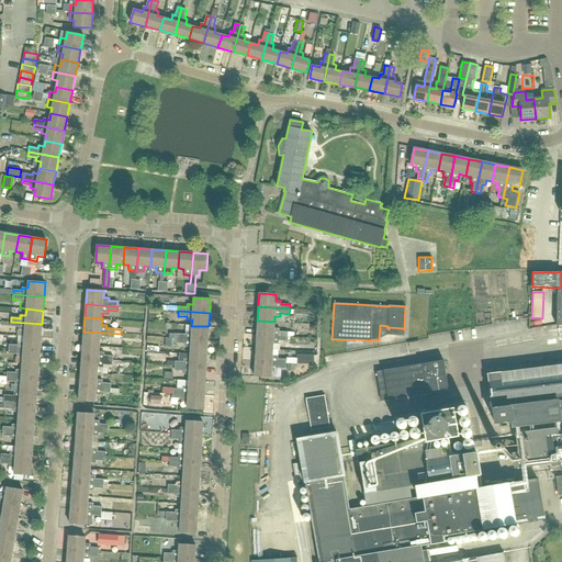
[(257,321),(257,335),(288,336),(288,332),(279,332),(280,328),(273,328),(274,322),(257,321)]
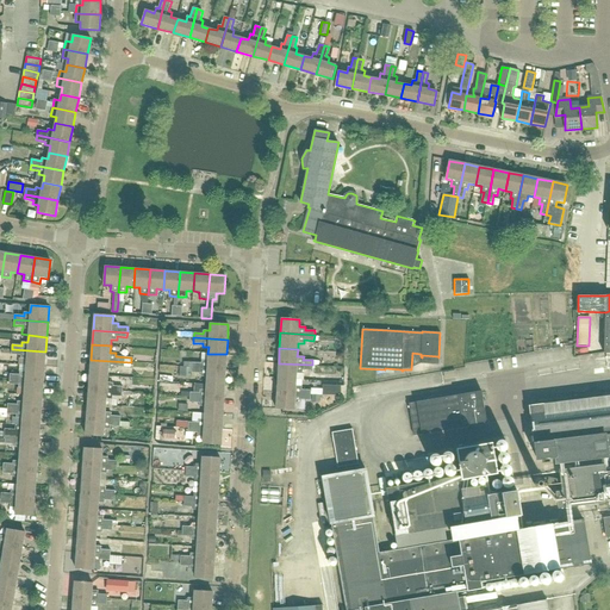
[(45,352),(12,349),(11,355),(20,355),(20,359),(26,359),(26,365),(44,367),(45,352)]
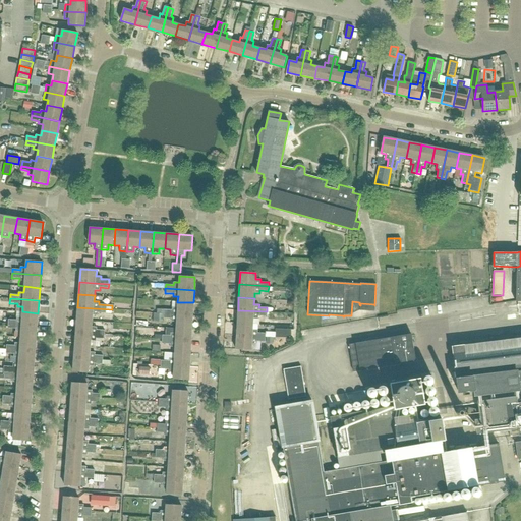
[(164,309),(164,313),(192,315),(193,302),(177,302),(173,302),(172,310),(164,309)]
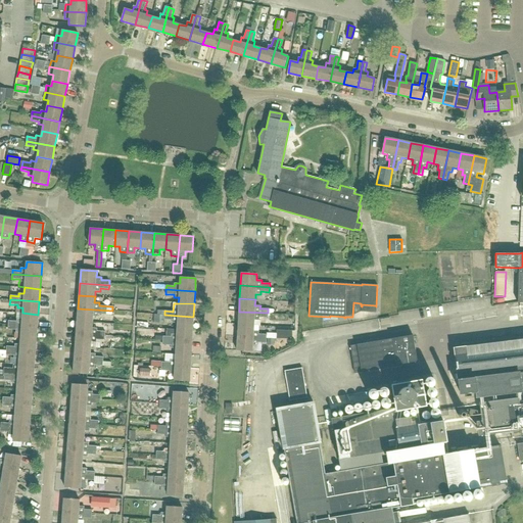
[(111,315),(112,311),(78,308),(77,321),(93,323),(93,317),(98,317),(98,314),(111,315)]
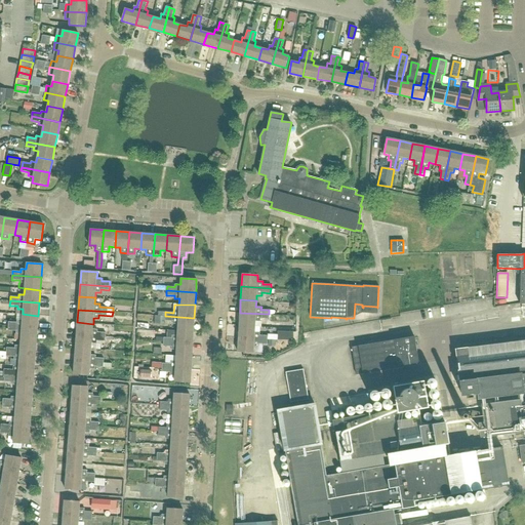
[(140,311),(139,318),(150,320),(152,313),(140,311)]
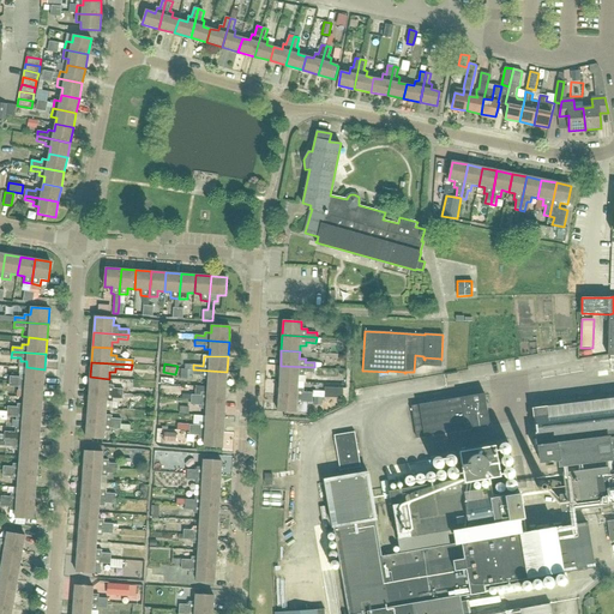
[(10,381),(44,384),(44,369),(26,367),(19,366),(19,374),(19,378),(10,377),(10,381)]
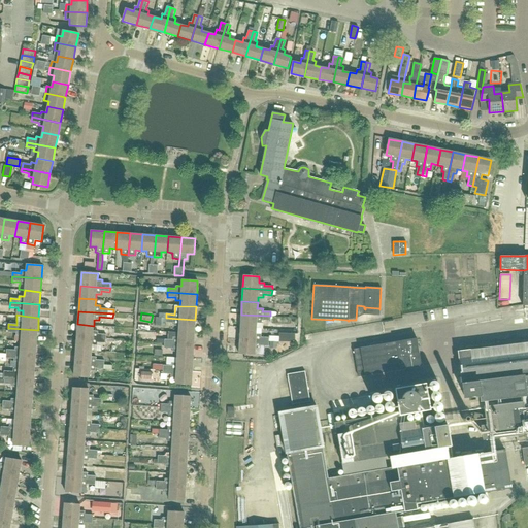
[(270,321),(270,316),(241,315),(240,327),(257,328),(257,323),(262,323),(262,321),(270,321)]
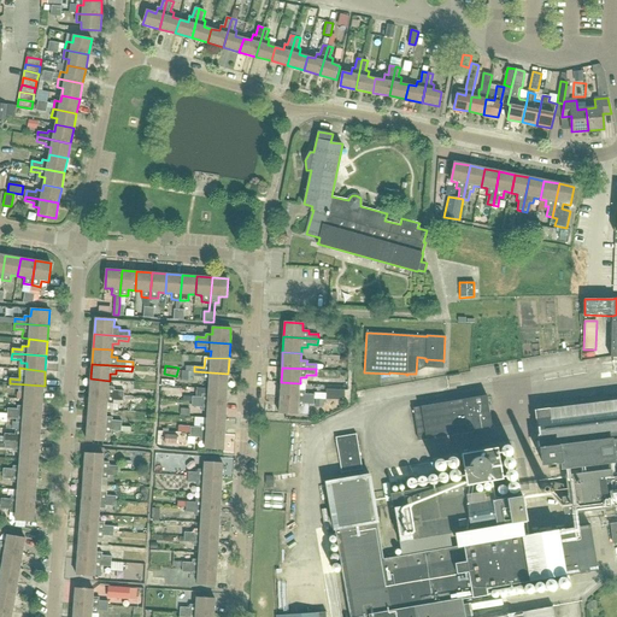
[(209,388),(228,389),(228,374),(194,371),(182,370),(182,381),(193,381),(194,377),(204,377),(203,381),(209,381),(209,388)]
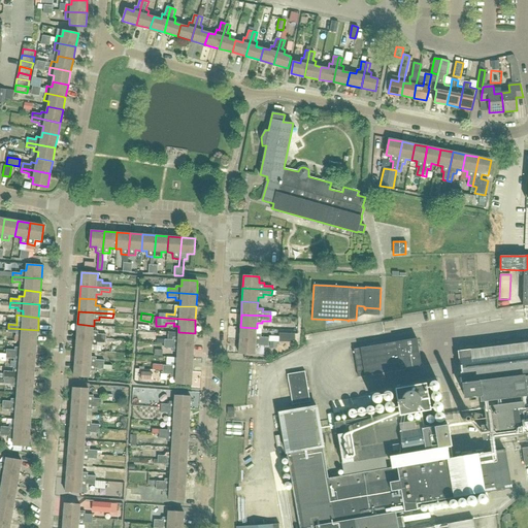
[(76,337),(106,339),(113,340),(113,335),(98,334),(98,331),(93,331),(94,326),(77,324),(76,337)]
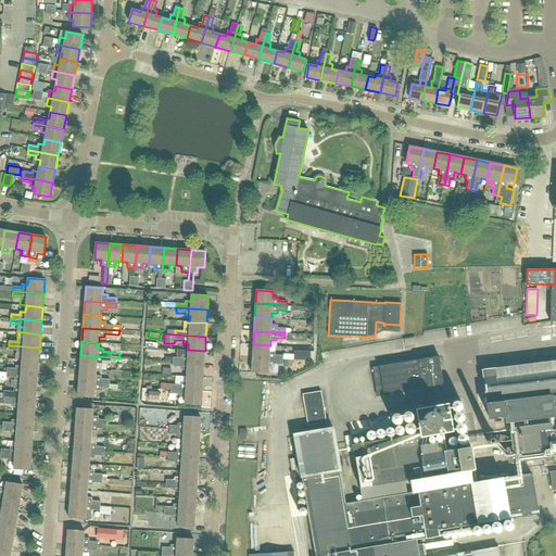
[(253,344),(252,358),(283,359),(283,355),(275,355),(275,352),(269,352),(270,345),(253,344)]
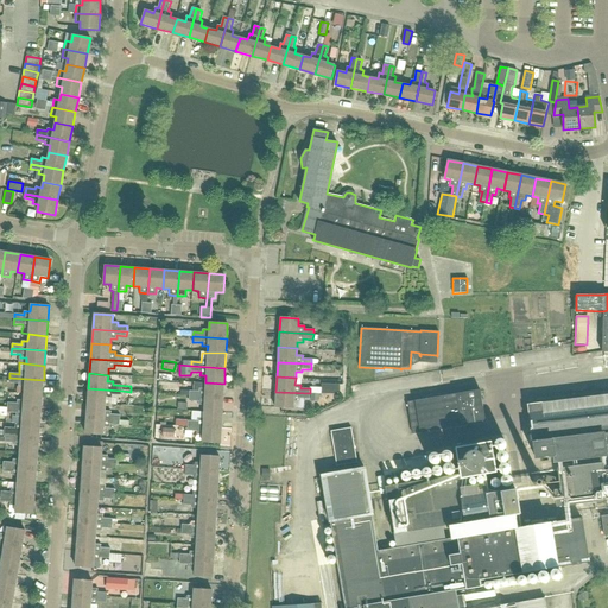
[(24,394),(43,396),(44,380),(10,378),(8,384),(18,384),(18,387),(25,387),(24,394)]
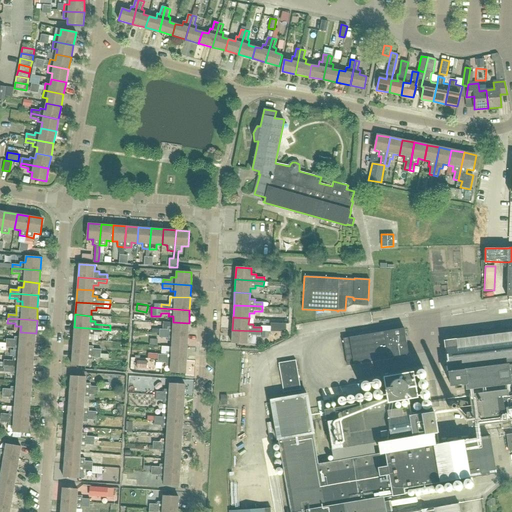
[(160,329),(159,333),(188,335),(189,323),(173,322),(173,327),(168,327),(168,329),(160,329)]
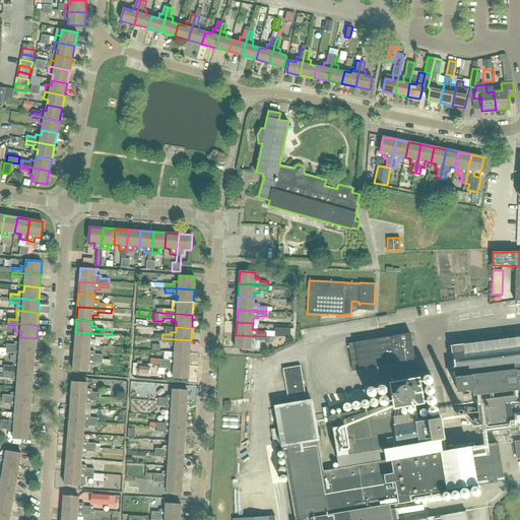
[(105,338),(105,334),(75,332),(74,344),(90,346),(90,340),(95,340),(95,337),(105,338)]
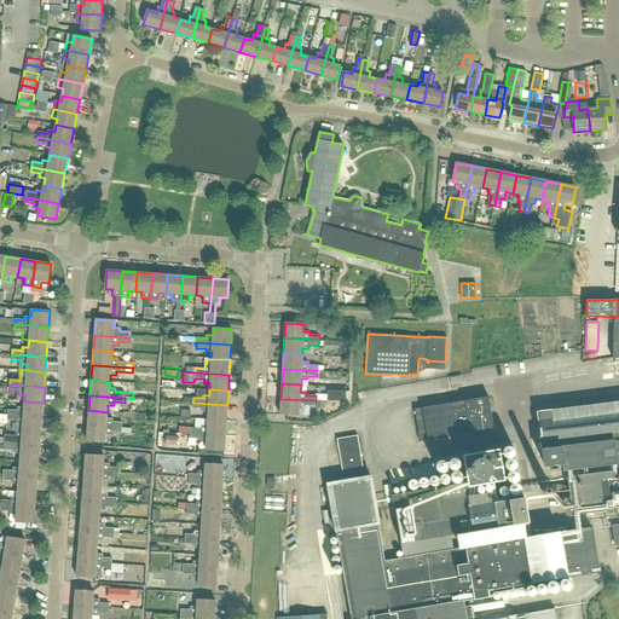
[(489,397),(415,409),(421,443),(495,429),(489,397)]
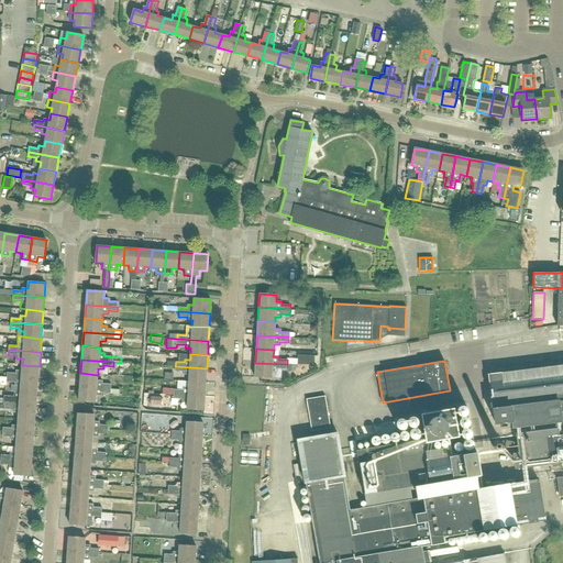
[(286,370),(287,364),(255,363),(254,377),(272,378),(272,372),(278,372),(278,370),(286,370)]
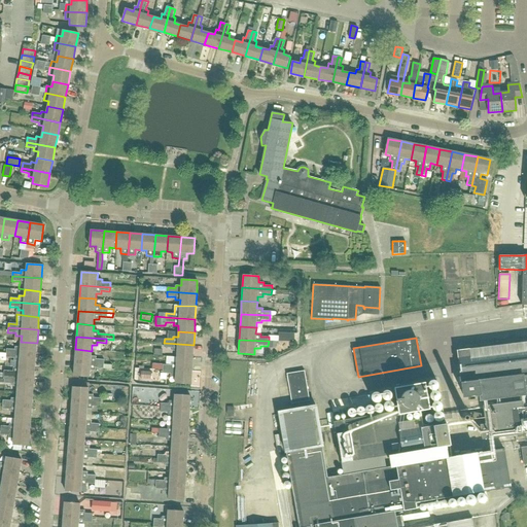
[(6,353),(36,355),(37,343),(21,342),(21,347),(15,347),(14,350),(6,349),(6,353)]
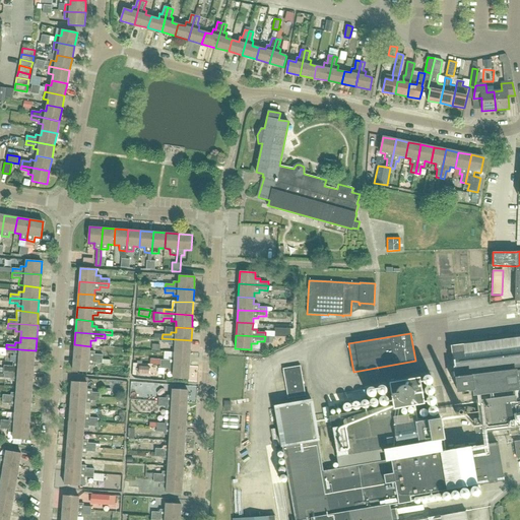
[(519,387),(519,337),(497,341),(497,340),(452,346),(457,391),(473,389),(473,394),(517,389),(517,388),(519,387)]
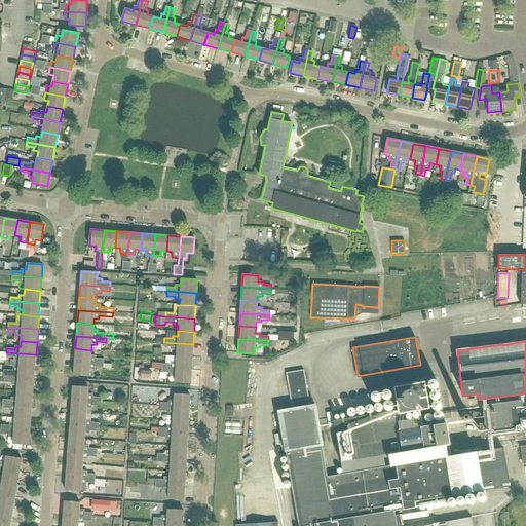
[(177,350),(176,357),(192,358),(193,344),(163,342),(163,347),(172,347),(172,350),(177,350)]
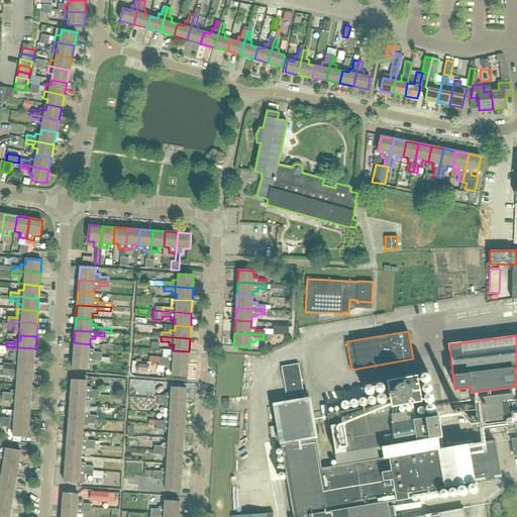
[(90,349),(90,344),(74,342),(73,355),(102,357),(102,352),(94,351),(94,349),(90,349)]
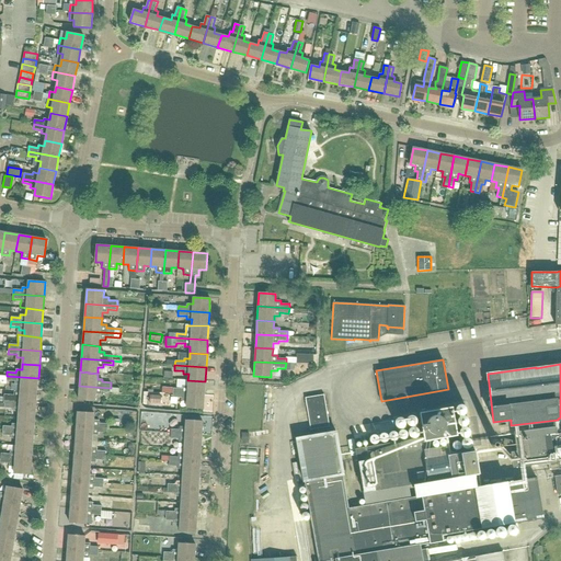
[(20,391),(37,392),(38,378),(7,376),(7,380),(15,381),(15,385),(21,385),(20,391)]
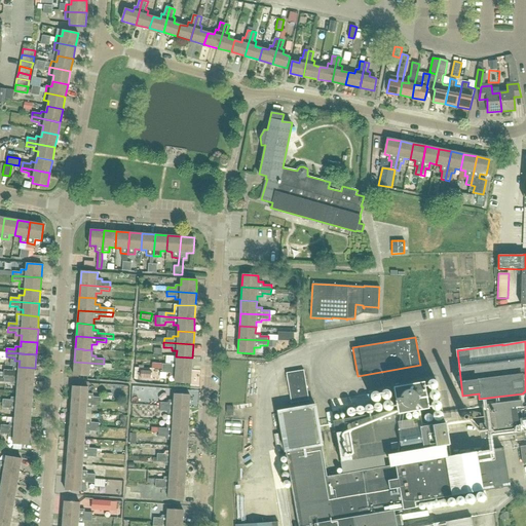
[(162,369),(191,370),(192,358),(176,357),(176,362),(171,362),(171,364),(162,364),(162,369)]
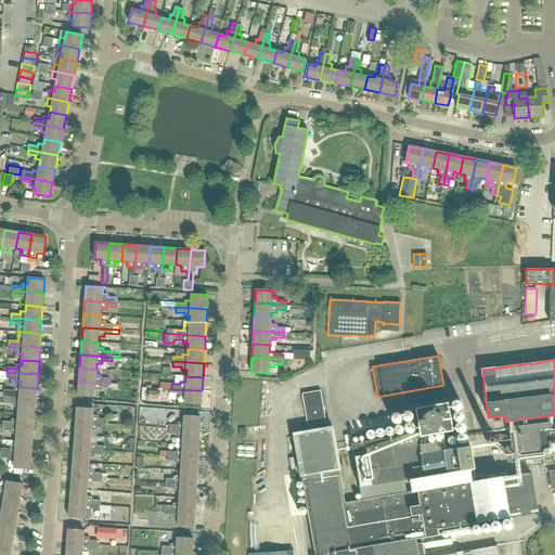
[(110,384),(78,382),(77,396),(94,397),(95,390),(100,390),(101,387),(117,388),(118,384),(110,384)]
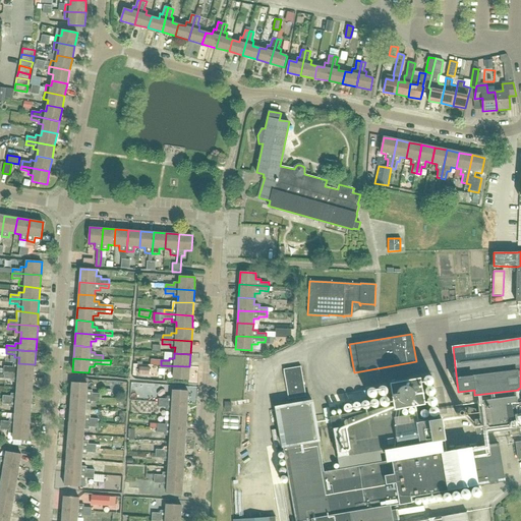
[(4,374),(34,377),(35,364),(18,363),(18,368),(13,368),(13,370),(4,370),(4,374)]
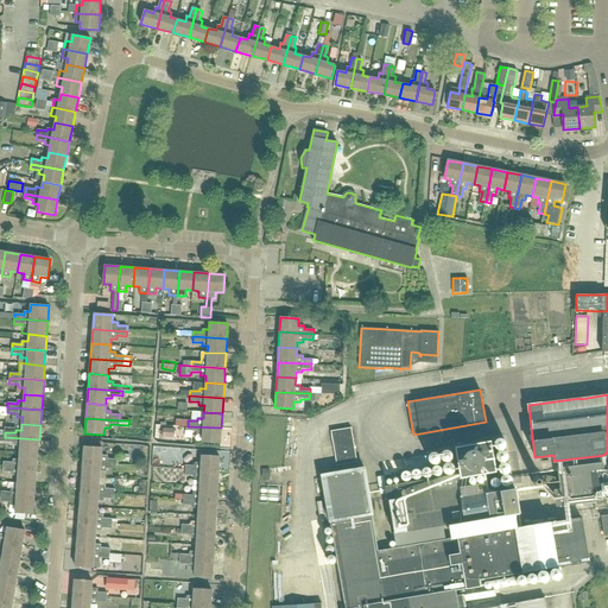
[(221,428),(188,426),(188,430),(197,431),(197,435),(203,435),(202,442),(221,443),(221,428)]
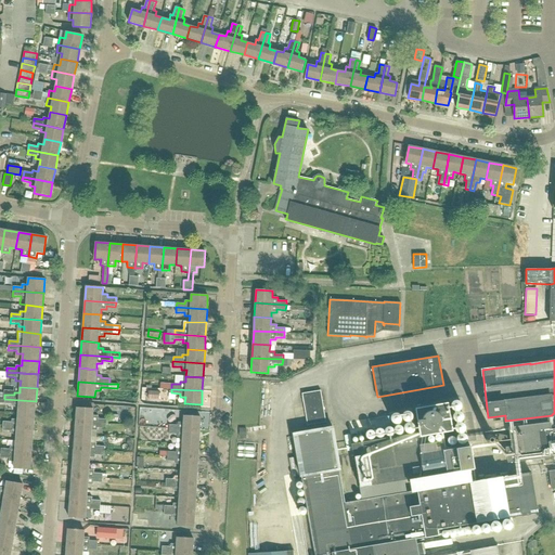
[(321,390),(302,394),(308,425),(326,422),(321,390)]
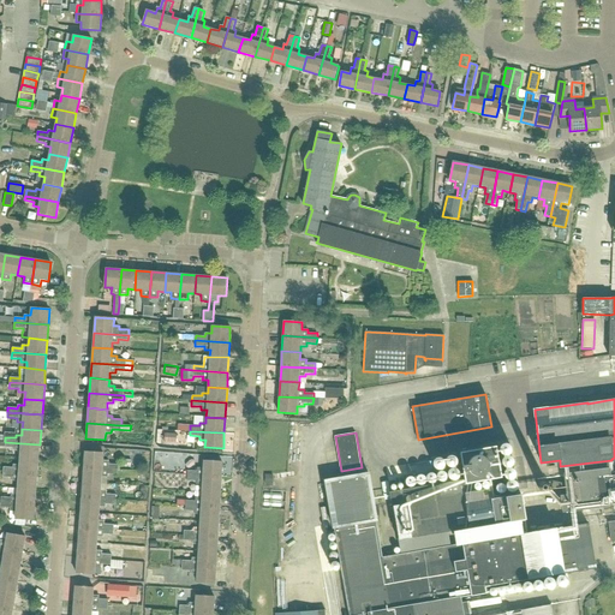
[(179,445),(179,434),(167,434),(167,445),(179,445)]
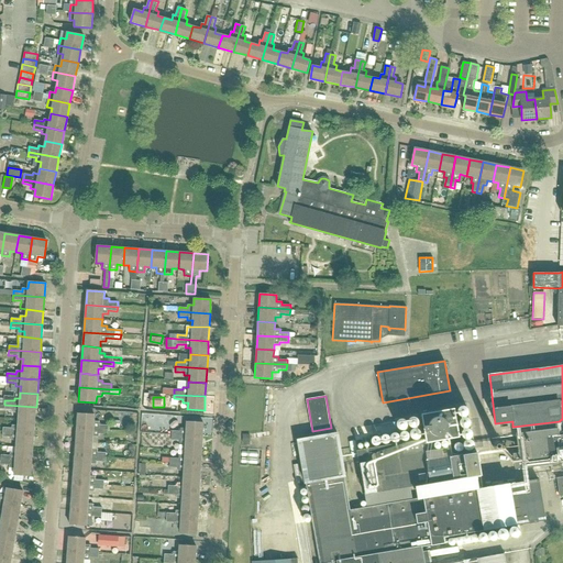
[(18,420),(35,421),(36,407),(4,405),(4,409),(13,410),(13,414),(19,414),(18,420)]
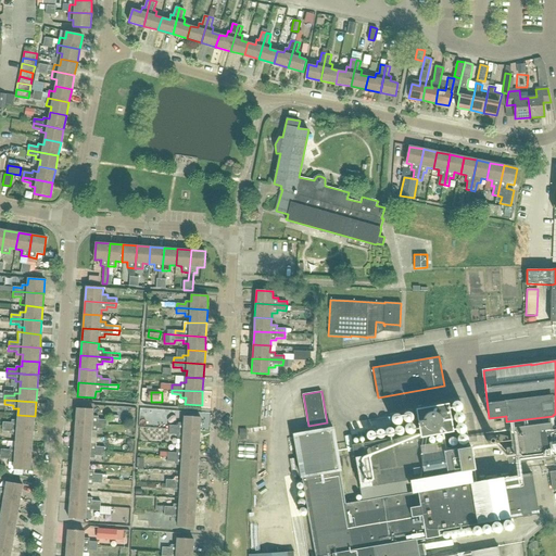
[(417,409),(421,433),(353,445),(361,488),(475,468),(470,446),(444,451),(443,441),(428,444),(427,434),(446,431),(447,438),(455,436),(454,430),(453,430),(447,404),(417,409)]
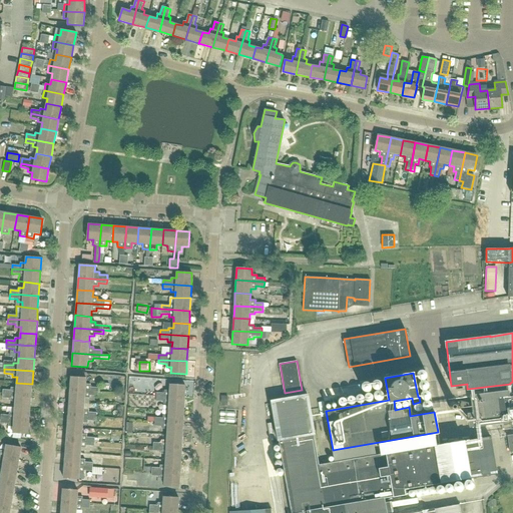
[(71,377),(70,390),(98,392),(99,388),(90,387),(91,384),(86,384),(86,378),(71,377)]
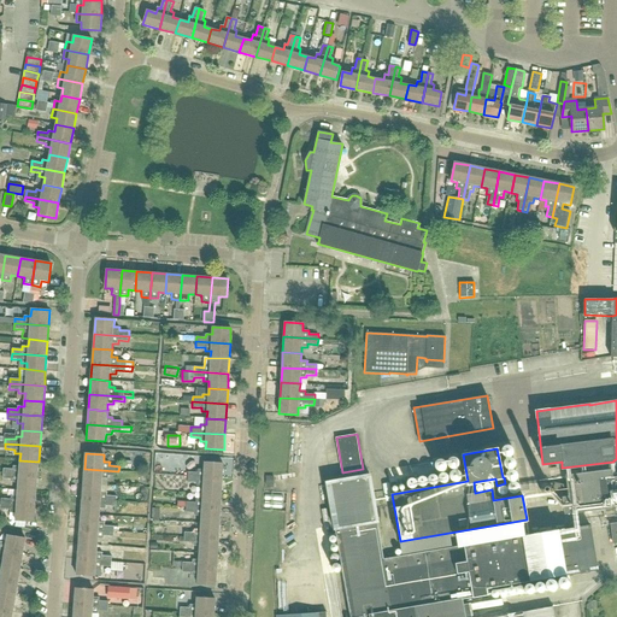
[(3,474),(37,476),(39,462),(19,460),(19,466),(13,466),(13,469),(4,469),(3,474)]
